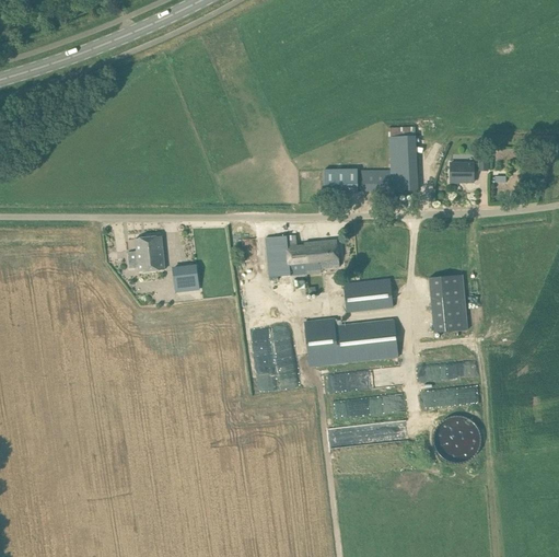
[(450,160),(450,180),(472,180),(472,167),(477,167),(477,169),(487,169),(487,153),(477,153),(477,161),(473,161),(473,160),(450,160)]
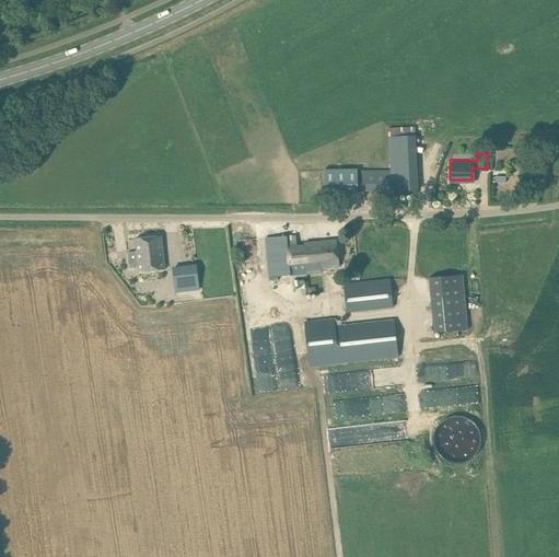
[(322,166),(323,189),(357,188),(357,165),(322,166)]
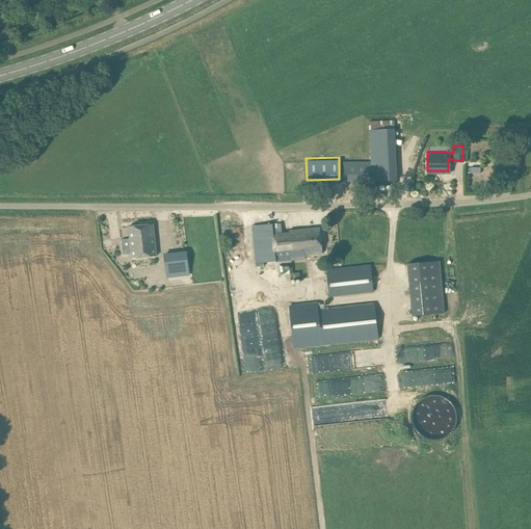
[(342,159),(342,179),(370,178),(370,158),(342,159)]
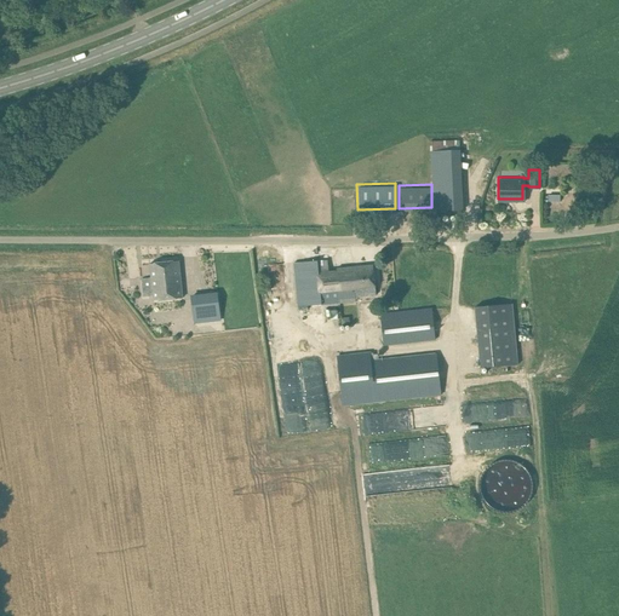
[(297,304),(321,301),(339,300),(338,295),(376,292),(372,260),(336,264),(336,266),(328,266),(326,255),(293,259),(297,304)]
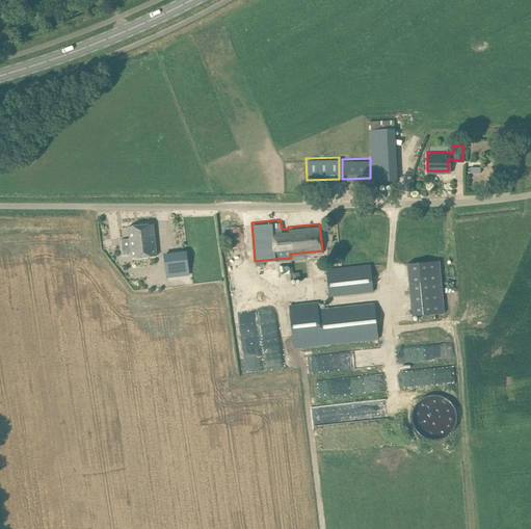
[(121,236),(123,253),(131,252),(131,256),(155,253),(152,220),(128,223),(129,235),(121,236)]
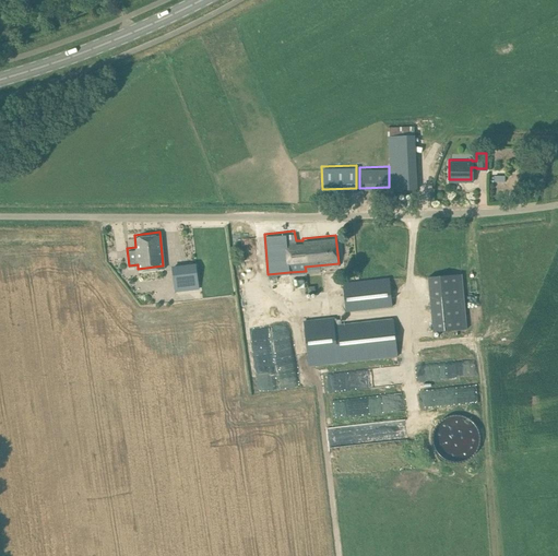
[(175,269),(176,285),(200,283),(199,267),(175,269)]
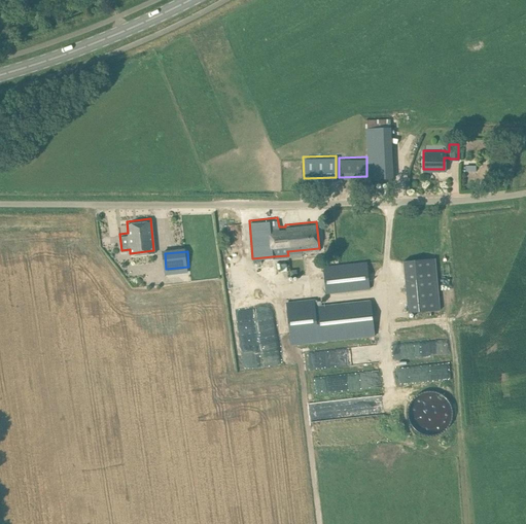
[(325,291),(369,286),(366,259),(357,260),(356,253),(347,254),(347,262),(322,264),(325,291)]
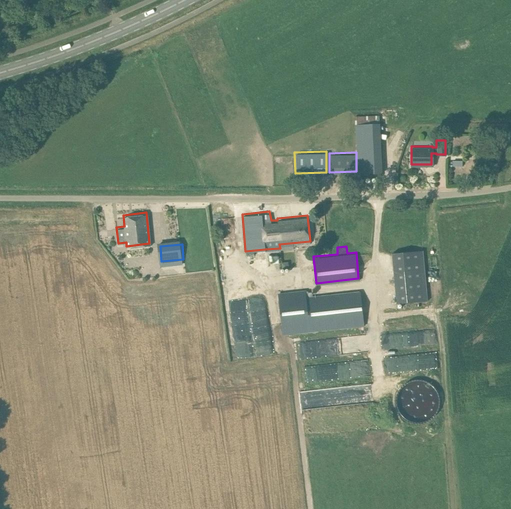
[(426,299),(422,248),(391,251),(395,301),(426,299)]
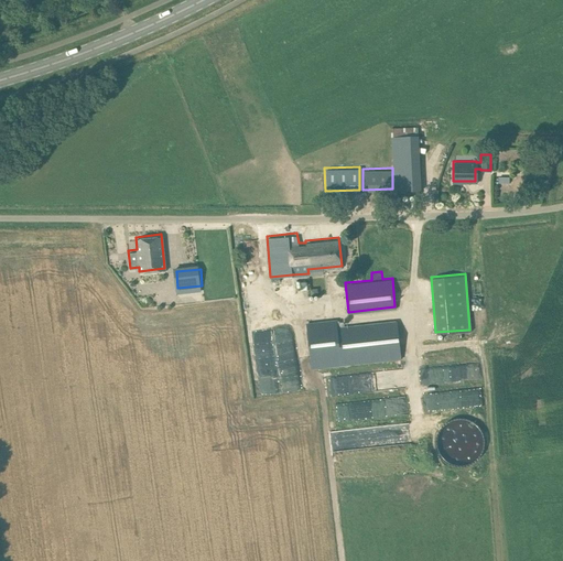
[(310,367),(340,364),(400,357),(396,319),(336,325),(336,319),(305,322),(310,367)]
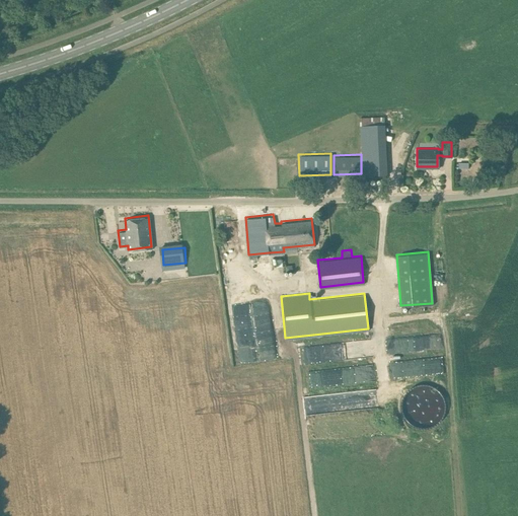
[(436,334),(395,335),(395,350),(437,349),(436,334)]
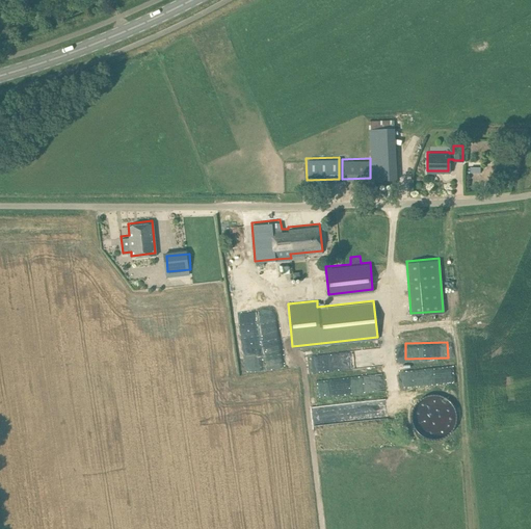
[(452,364),(401,367),(402,384),(452,380),(452,364)]
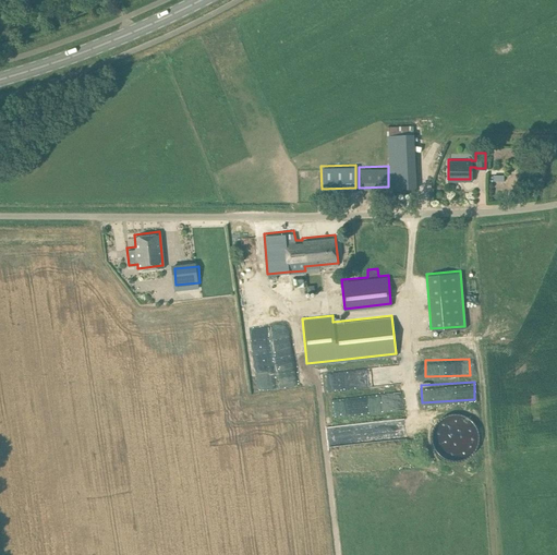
[(398,402),(397,390),(371,390),(371,403),(398,402)]
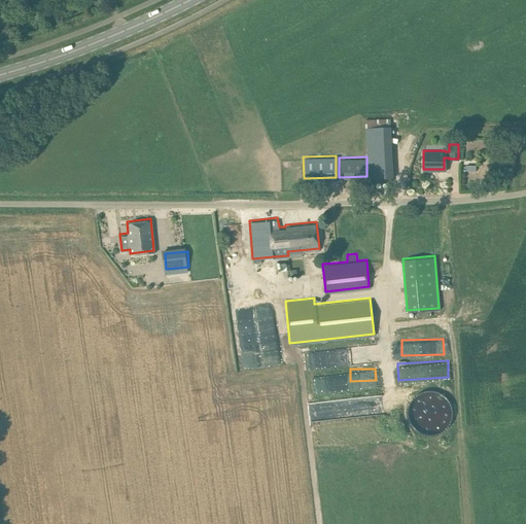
[(326,374),(314,374),(314,389),(326,388),(326,374)]
